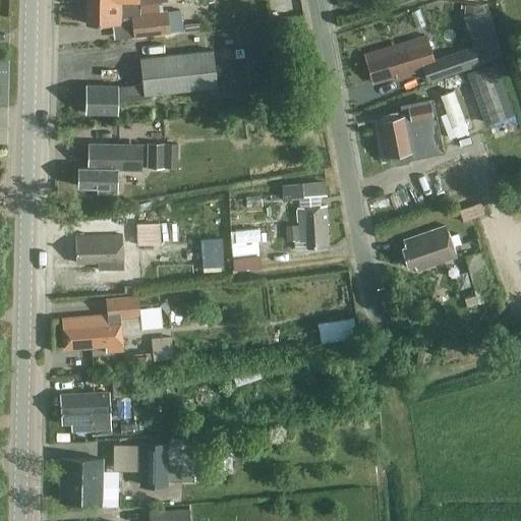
[(167,11),(165,0),(156,0),(141,2),(134,2),(132,2),(121,2),(88,2),(88,11),(85,11),(85,19),(88,19),(88,23),(121,24),(121,17),(132,18),(134,37),(171,33),(171,32),(168,11),(167,11)]
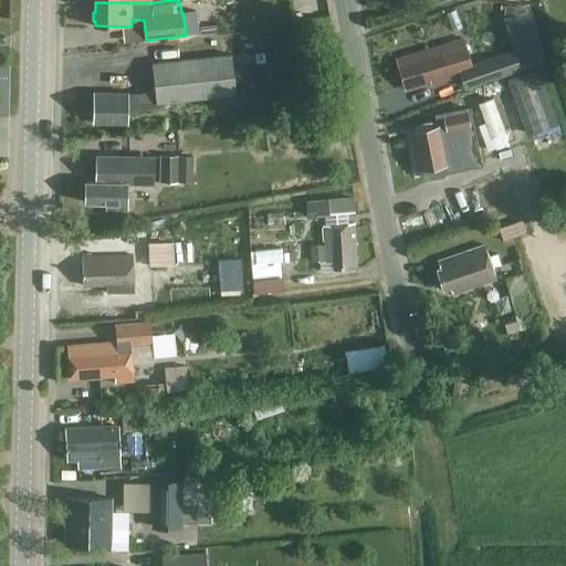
[(523,7),(506,6),(504,23),(510,24),(521,25),(521,19),(523,7)]
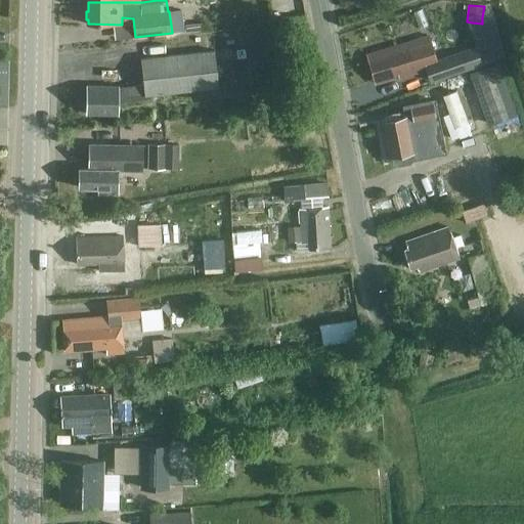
[(169,11),(172,32),(184,30),(182,9),(169,10),(169,11)]
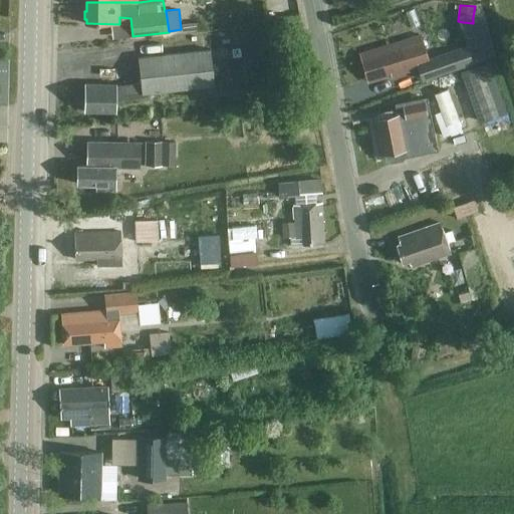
[(428,58),(422,35),(360,53),(367,76),(376,74),(378,79),(418,68),(423,81),(475,63),(475,61),(489,56),(483,39),(428,58)]
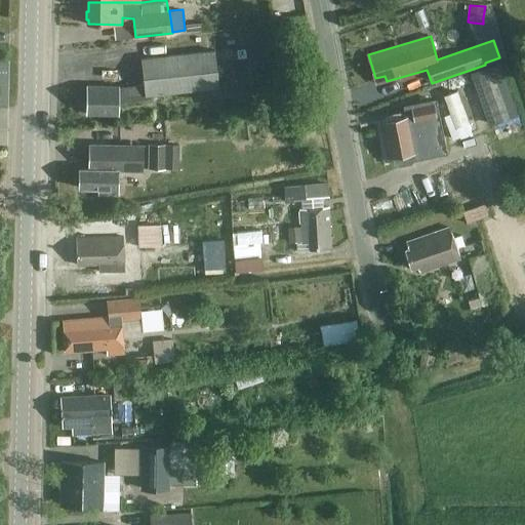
[(220,96),(215,50),(142,59),(145,85),(119,86),(87,86),(87,114),(119,114),(119,103),(152,98),(151,95),(197,90),(198,99),(220,96)]
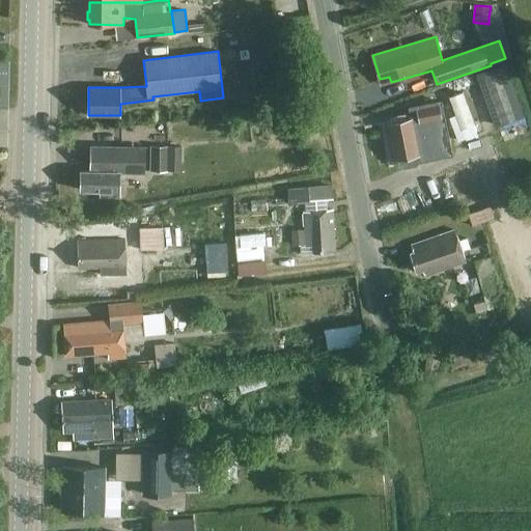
[(523,116),(504,63),(476,74),(494,127),(523,116)]
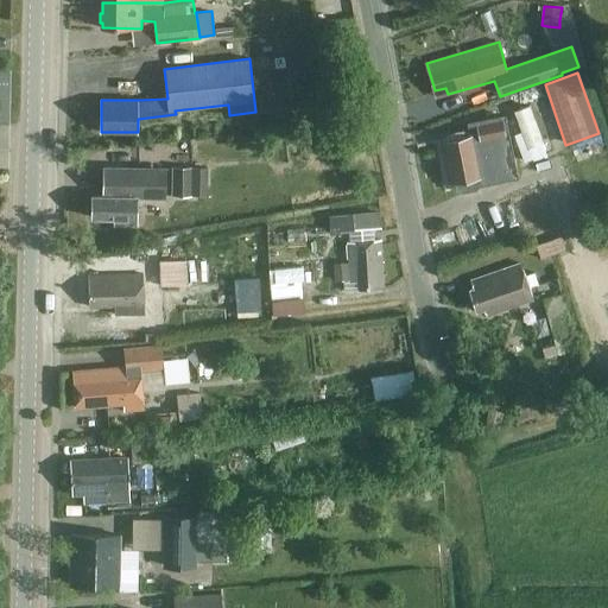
[(548,156),(530,106),(513,112),(521,132),(514,134),(524,162),(533,159),(533,160),(548,156)]
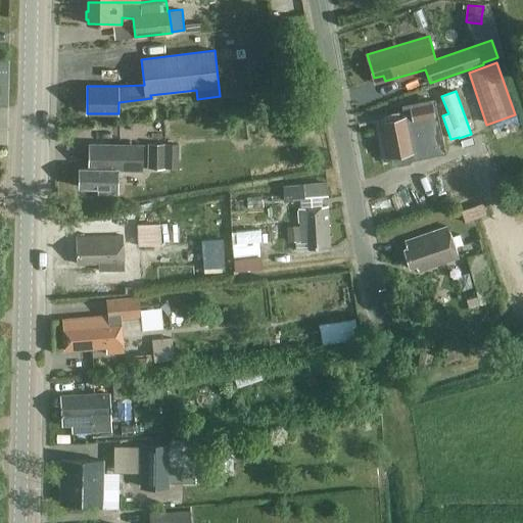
[(381,122),(388,156),(414,151),(407,116),(381,122)]
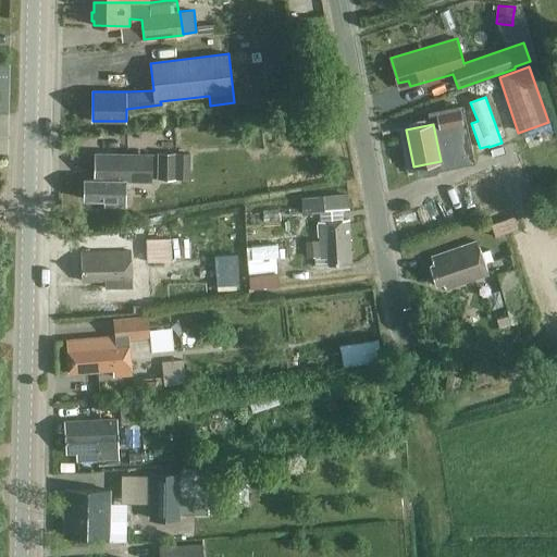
[(126,181),(152,181),(152,155),(97,153),(96,180),(85,180),(85,199),(109,199),(109,206),(125,206),(126,181)]
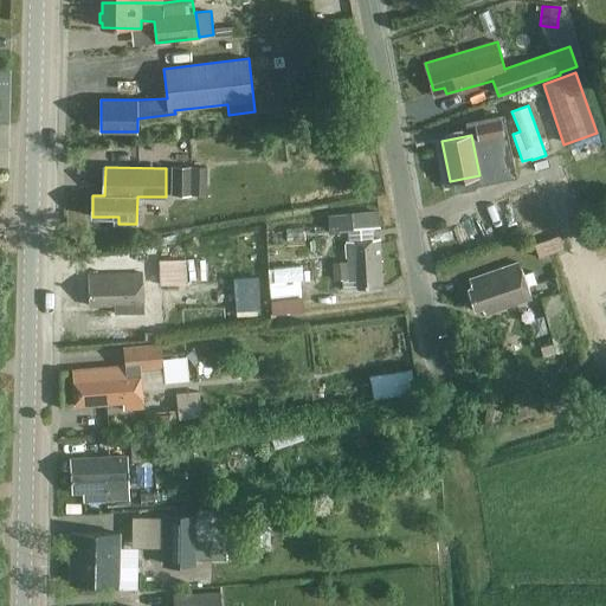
[(192,167),(172,167),(172,194),(192,195),(192,167)]
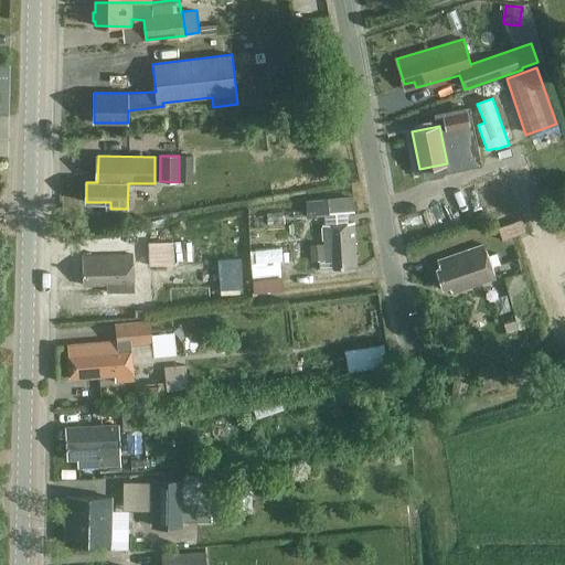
[(354,211),(353,198),(306,201),(307,219),(316,217),(316,214),(354,211)]
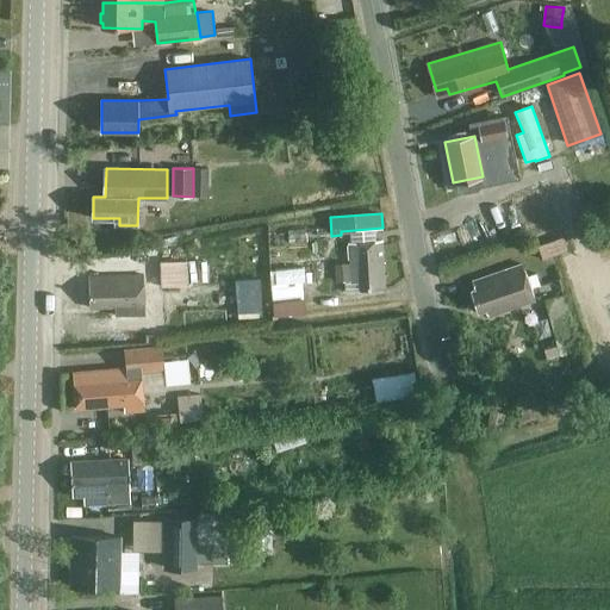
[(539,246),(543,260),(568,251),(564,237),(539,246)]
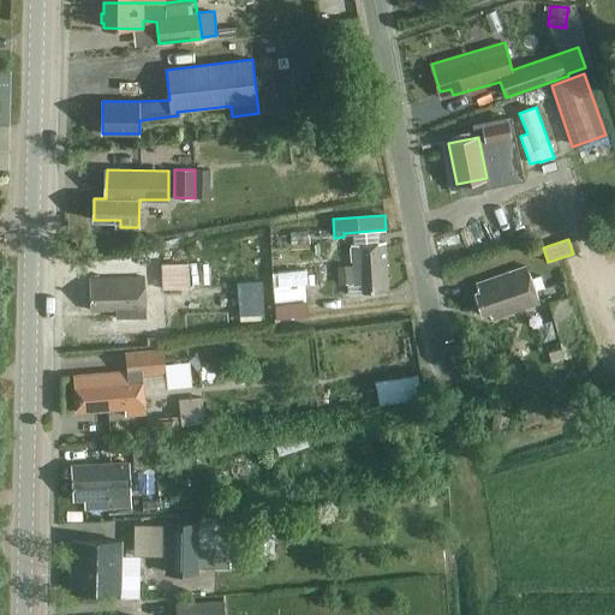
[(198,276),(189,278),(187,243),(160,245),(162,291),(189,290),(189,294),(199,293),(198,276)]
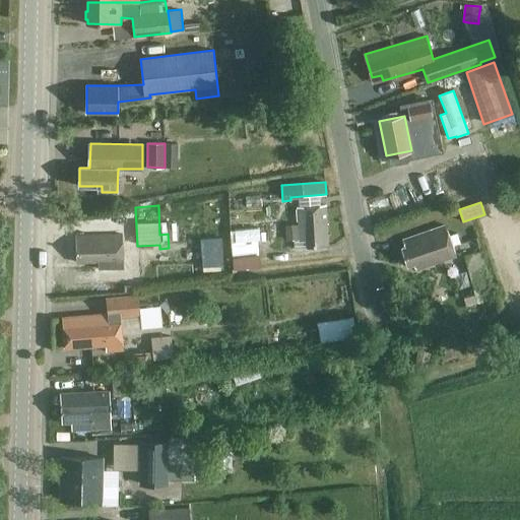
[(307,241),(307,247),(328,246),(326,205),(298,206),(300,241),(307,241)]
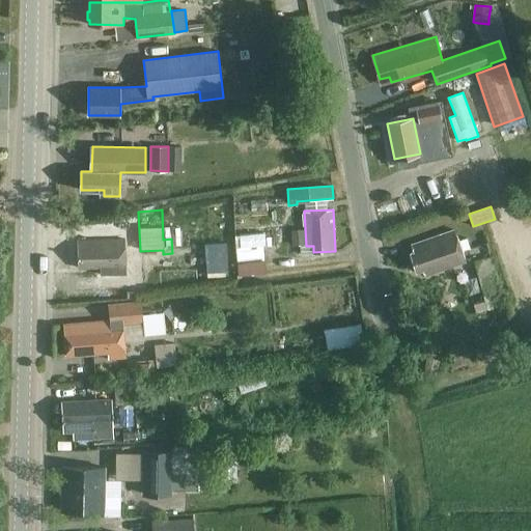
[(244,230),(246,271),(273,270),(271,229),(244,230)]
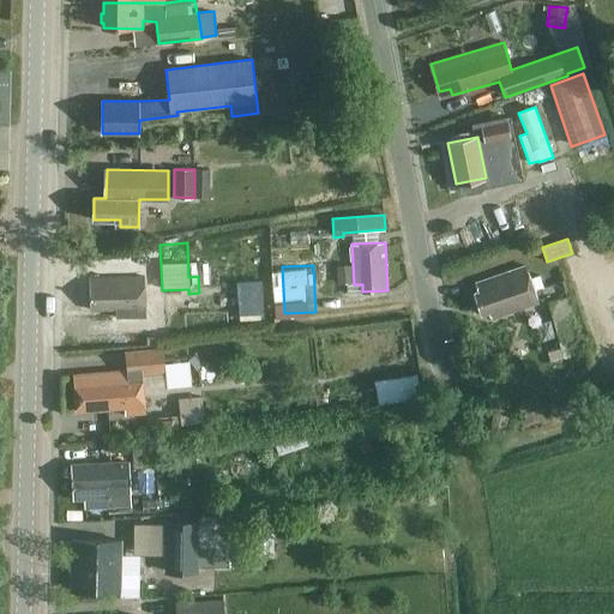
[(530,278),(527,266),(476,283),(480,292),(475,293),(482,314),(489,312),(492,318),(539,301),(535,292),(545,288),(540,275),(530,278)]
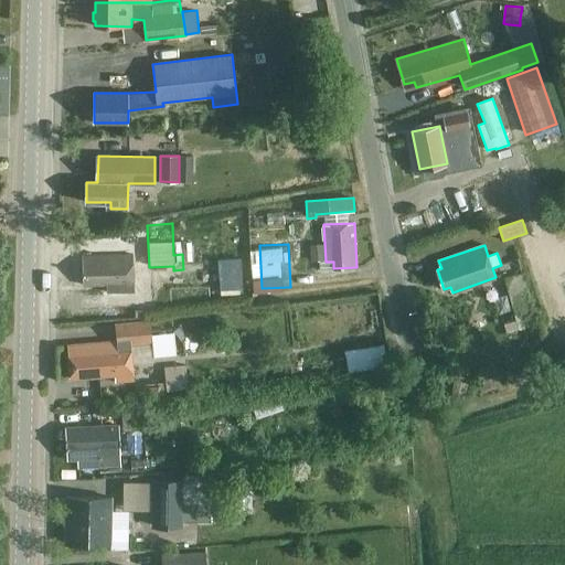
[(134,290),(132,254),(82,256),(83,285),(107,284),(107,291),(134,290)]
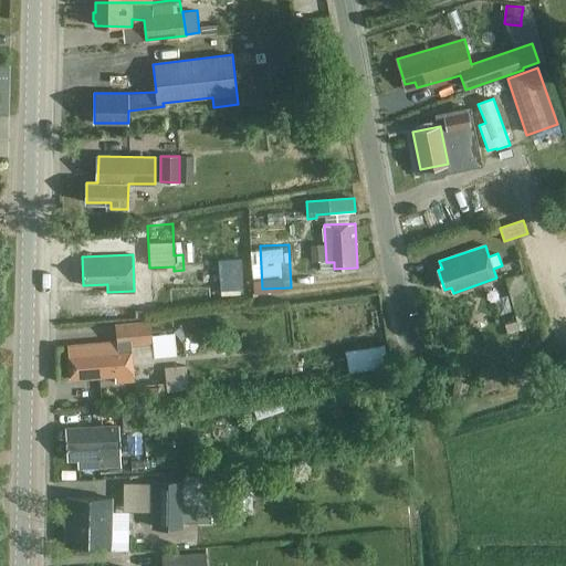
[(240,259),(219,260),(221,290),(242,289),(240,259)]
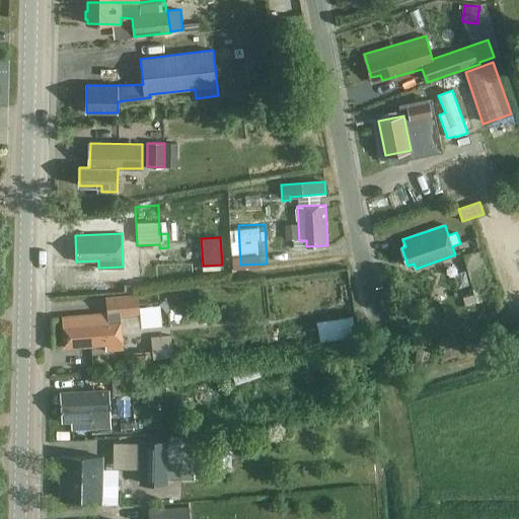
[(140,314),(138,294),(105,297),(107,313),(62,316),(65,348),(109,344),(110,350),(123,349),(120,316),(140,314)]
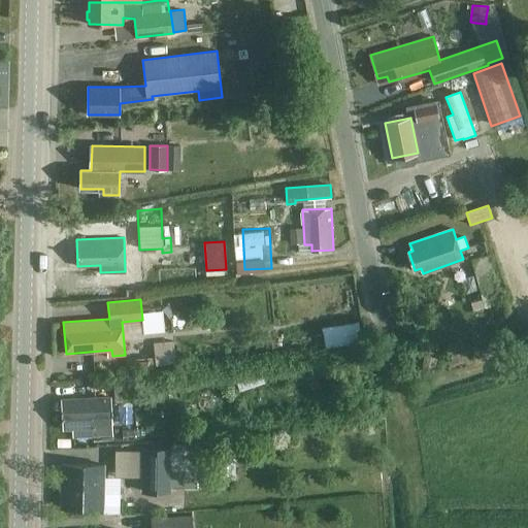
[(490,306),(488,299),(483,300),(483,299),(471,302),(473,310),(490,306)]
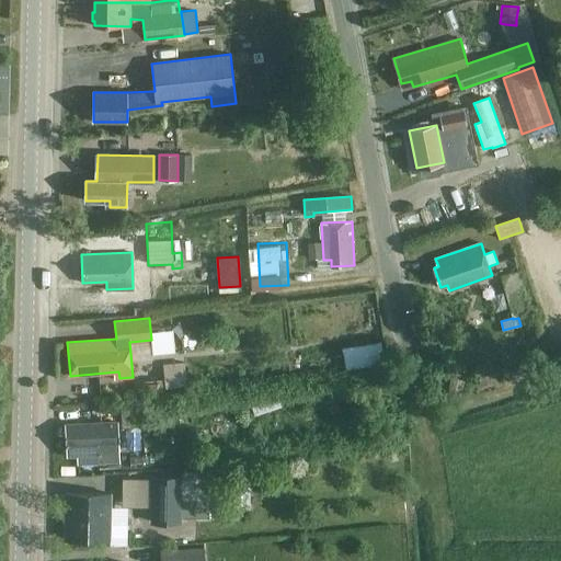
[(162,365),(164,387),(189,384),(185,362),(162,365)]
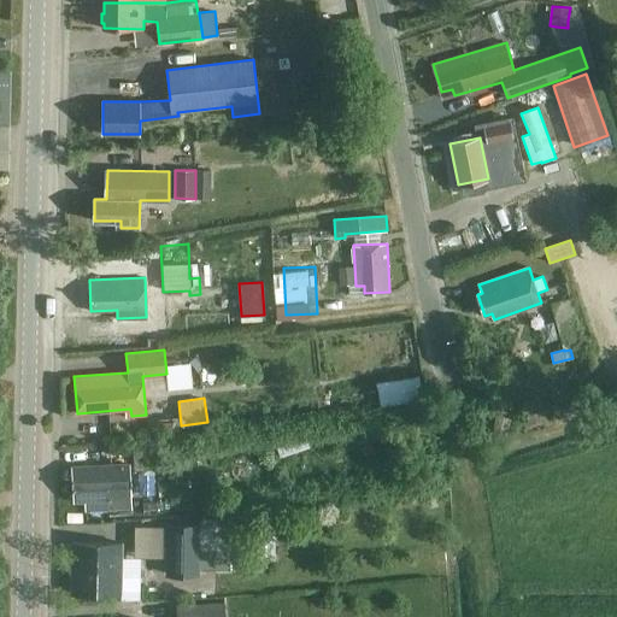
[(134,469),(158,468),(158,446),(133,446),(134,469)]
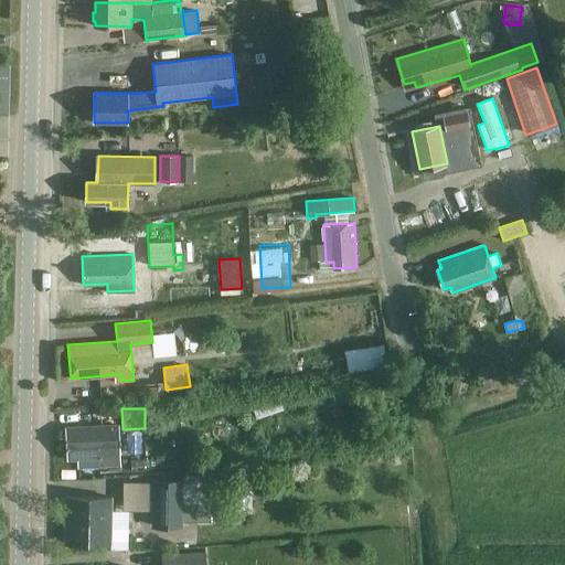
[(120,466),(119,425),(65,427),(67,459),(77,459),(78,467),(120,466)]
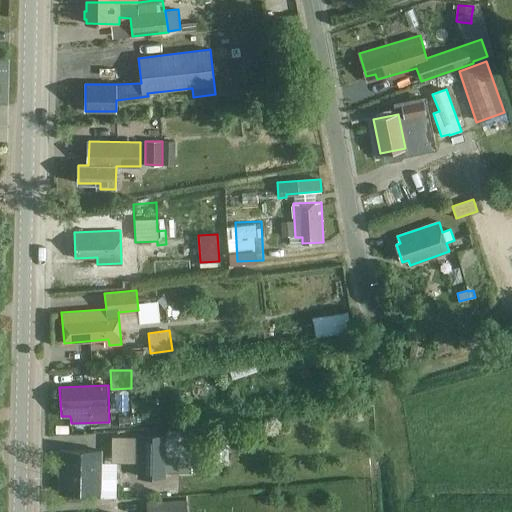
[(167,434),(138,434),(138,477),(167,477),(167,434)]
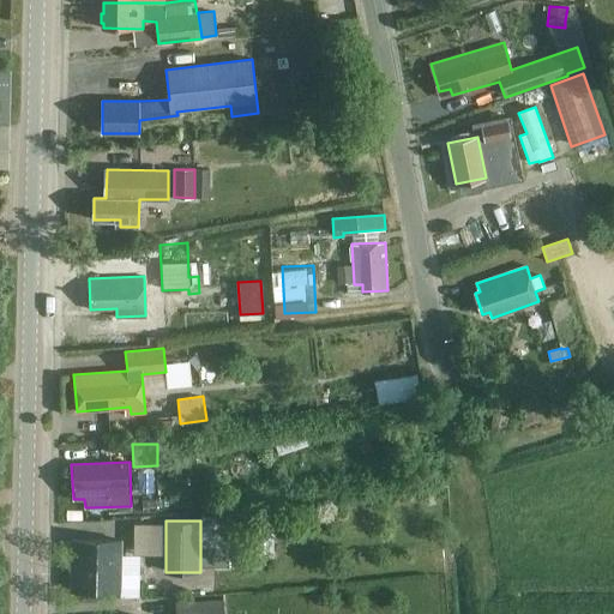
[(281,549),(280,522),(253,523),(254,551),(281,549)]
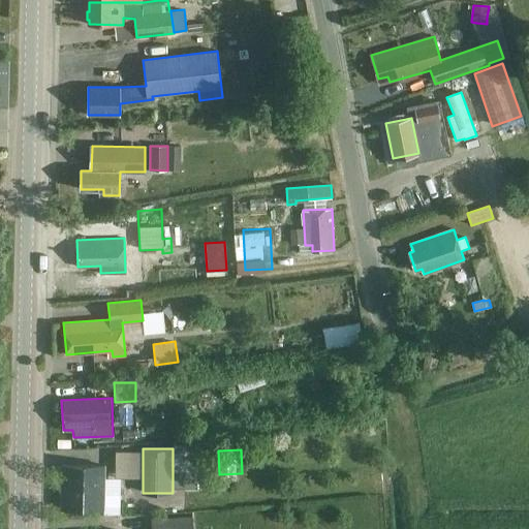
[(104,465),(63,465),(62,508),(103,508),(104,465)]
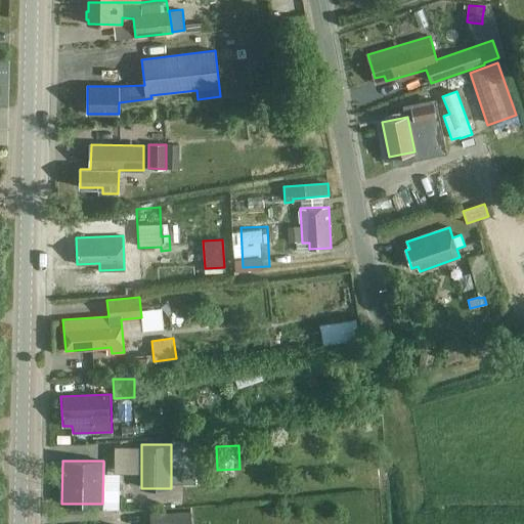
[(149,523),(190,523),(189,511),(149,514),(149,523)]
